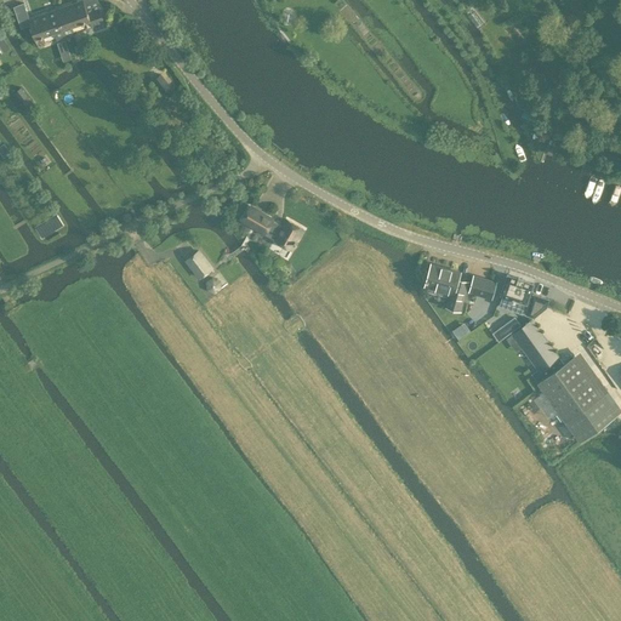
[(56,10),(66,39),(74,35),(72,26),(90,20),(93,32),(106,27),(97,0),(80,6),(78,1),(56,10)]
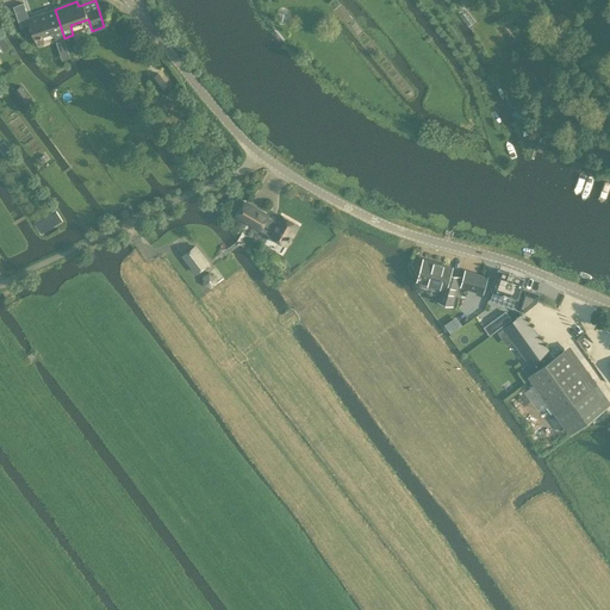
[(56,41),(64,38),(55,10),(29,18),(24,4),(14,6),(20,26),(29,24),(35,38),(54,31),(56,41)]
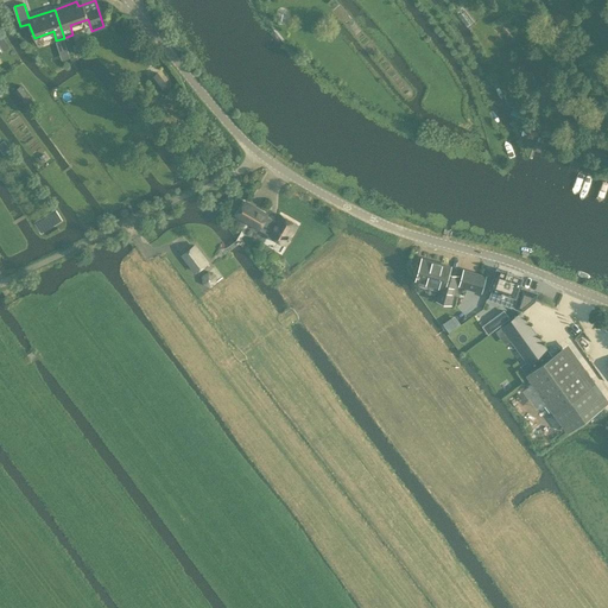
[(467,26),(473,23),(464,11),(460,16),(467,26)]
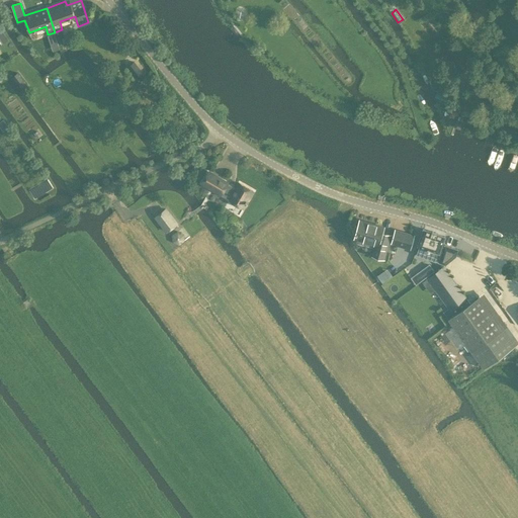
[(135,77),(142,72),(135,63),(128,68),(135,77)]
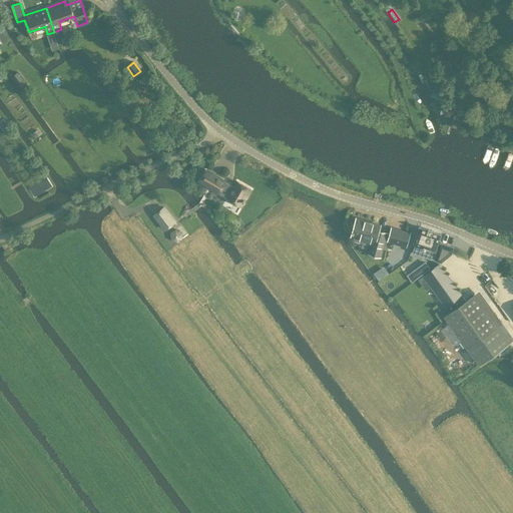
[(149,115),(148,116),(152,120),(158,115),(158,114),(154,111),(149,115)]
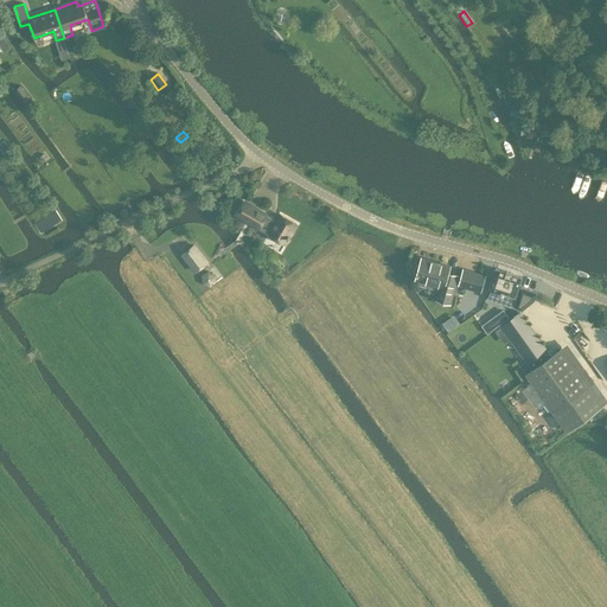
[(2,140),(0,142),(0,149),(4,155),(10,149),(2,140)]
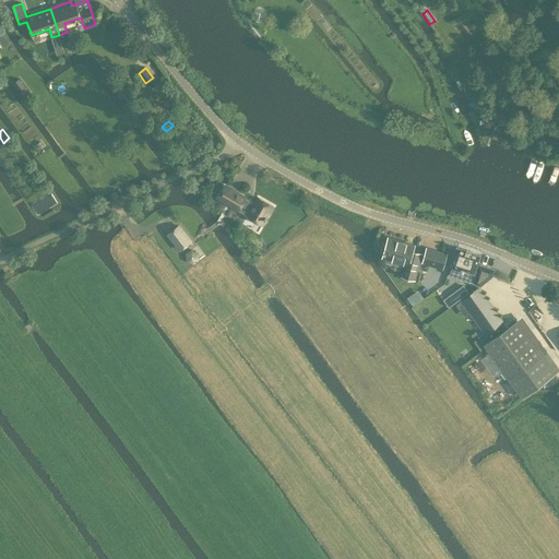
[(262,224),(273,206),(258,198),(254,202),(226,186),(218,198),(262,224)]
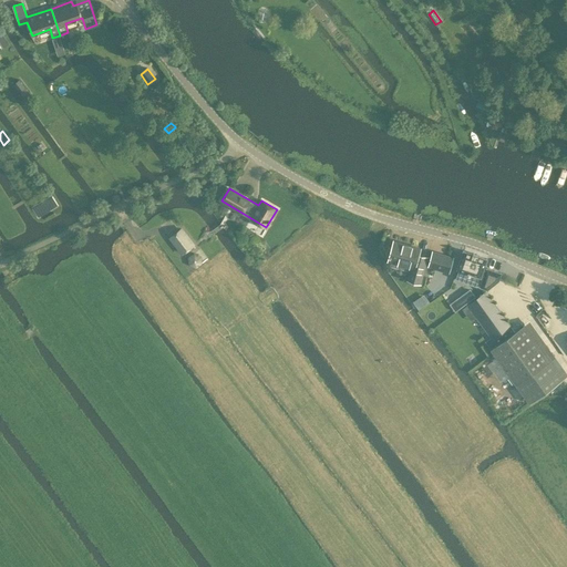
[(193,245),(182,229),(171,237),(182,253),(193,245)]
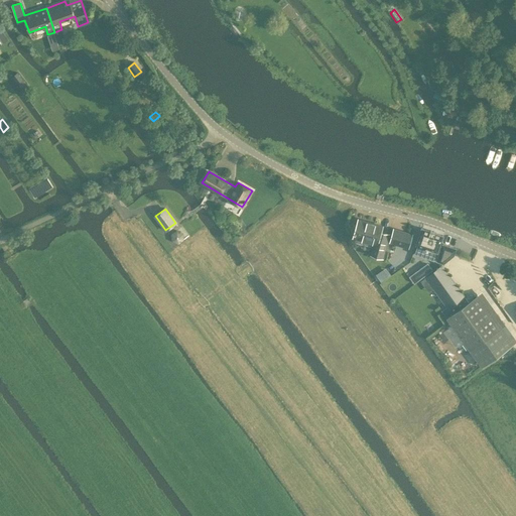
[(383,257),(389,234),(381,232),(382,228),(370,225),(371,222),(359,219),(354,237),(375,243),(371,254),(383,257)]
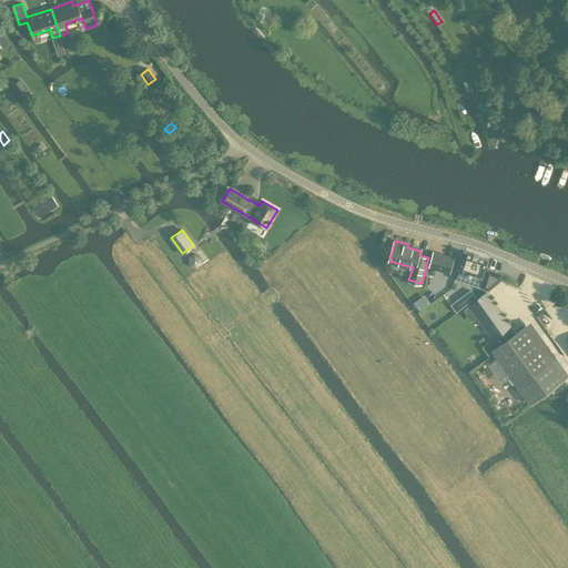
[(465,251),(464,251),(458,269),(468,273),(468,274),(470,275),(472,273),(482,276),(478,285),(489,288),(499,281),(503,273),(487,269),(487,271),(485,270),(488,261),(488,260),(487,259),(479,256),(479,255),(474,253),(474,254),(465,251)]
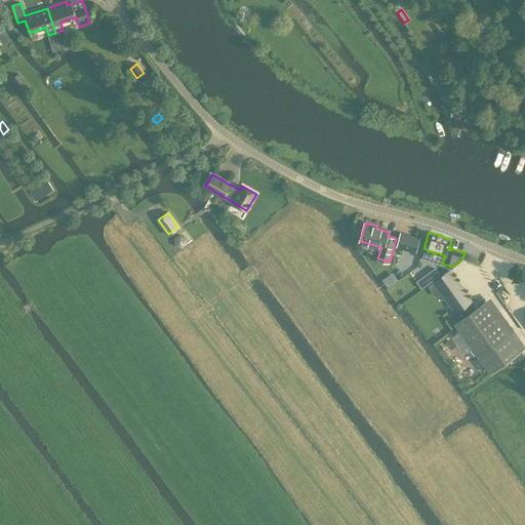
[(397,245),(416,251),(419,238),(401,233),(397,245)]
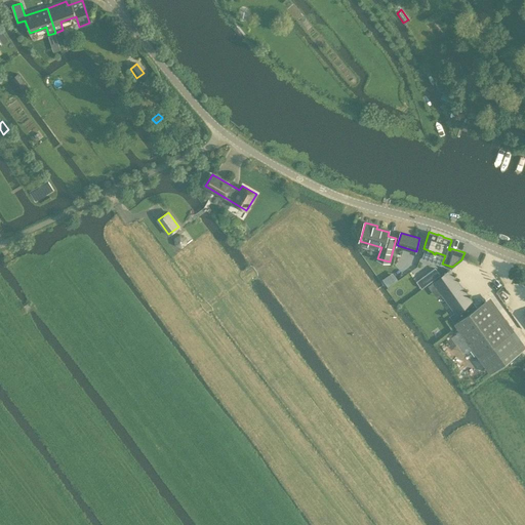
[(173,238),(174,245),(182,248),(188,244),(187,236),(179,234),(173,238)]
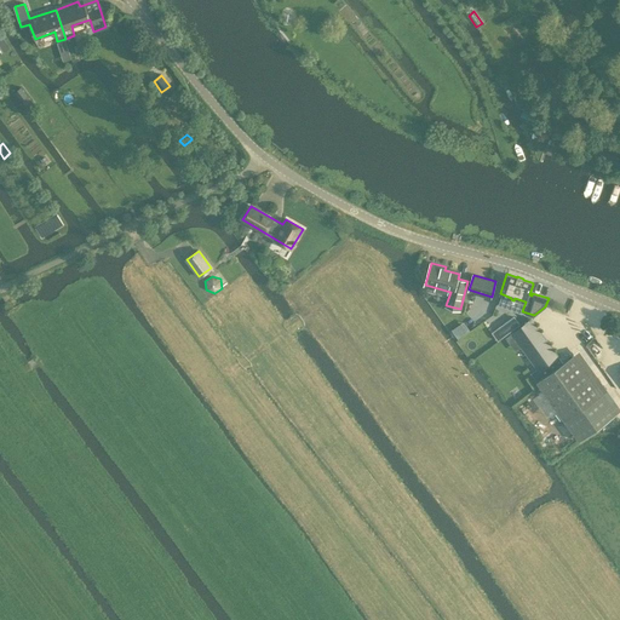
[(514,316),(503,323),(509,331),(520,323),(514,316)]
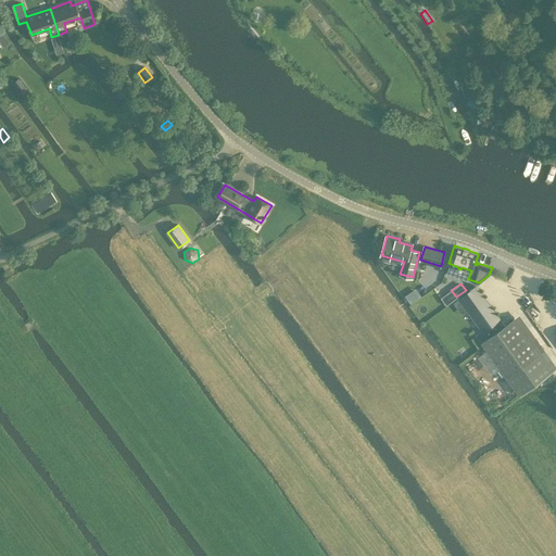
[(477,335),(507,378),(519,394),(555,367),(555,366),(519,315),(505,325),(502,320),(503,320),(477,286),(458,299),(482,331),(477,335)]
